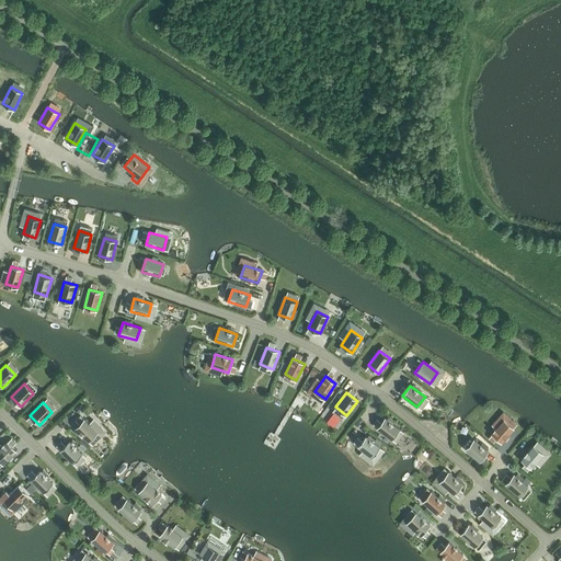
[(377,428),(391,439),(400,430),(385,418),(377,428)]
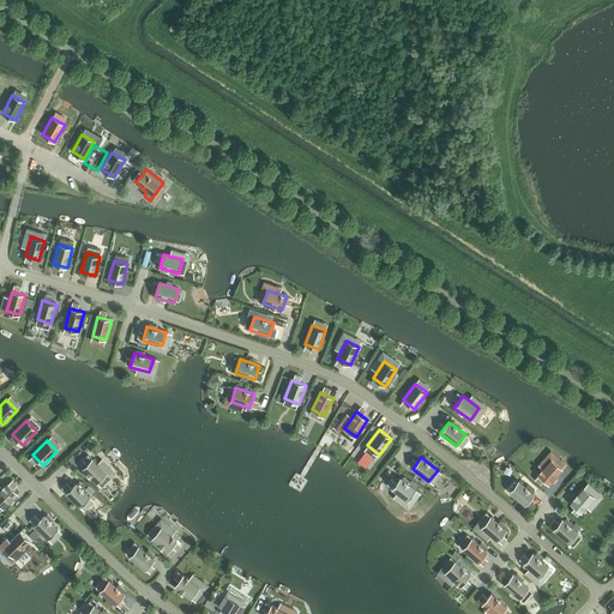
[(107,473),(92,458),(83,469),(97,483),(107,473)]
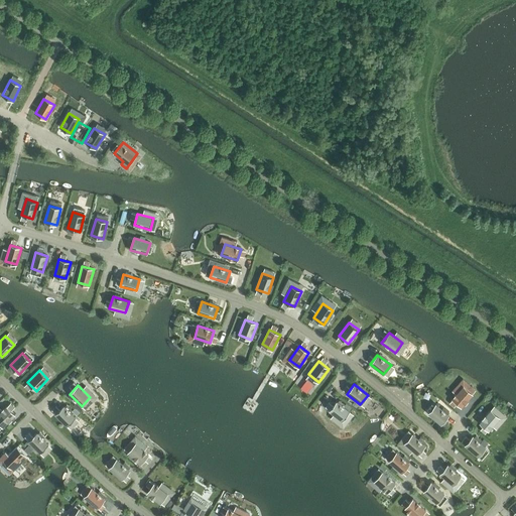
[(453,399),(462,407),(473,394),(464,386),(453,399)]
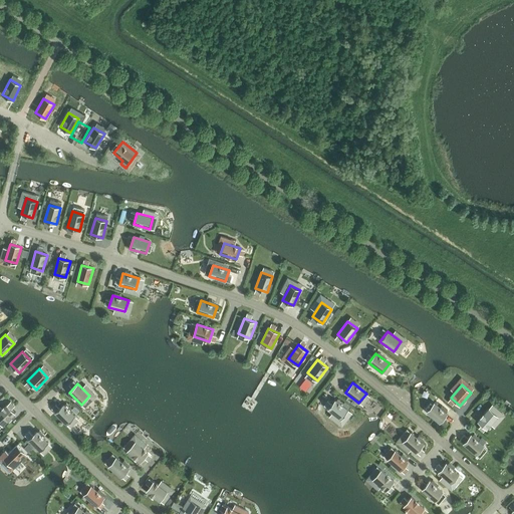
[(335,400),(327,410),(341,420),(348,410),(335,400)]
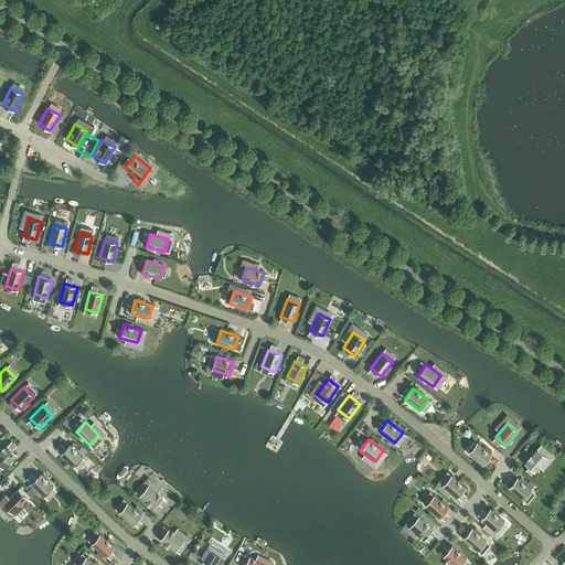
[(469,452),(482,465),(491,455),(478,443),(469,452)]
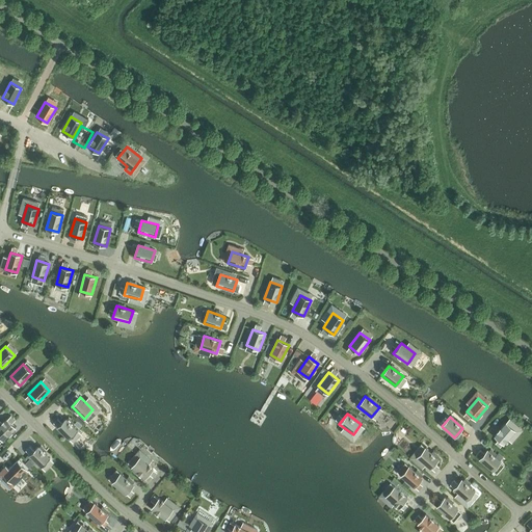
[(0,425),(0,436),(3,440),(16,428),(6,419),(0,425)]
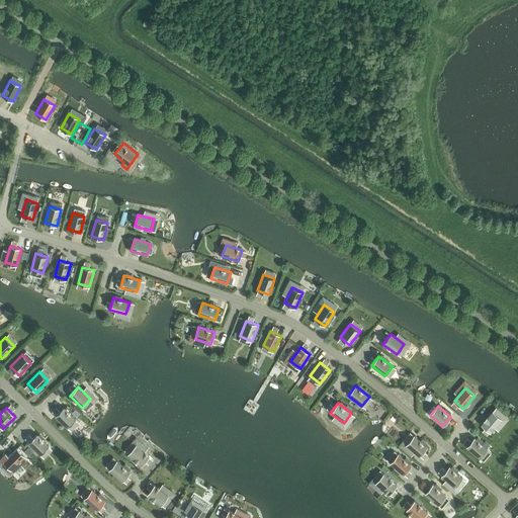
[(76,419),(64,408),(56,416),(67,428),(76,419)]
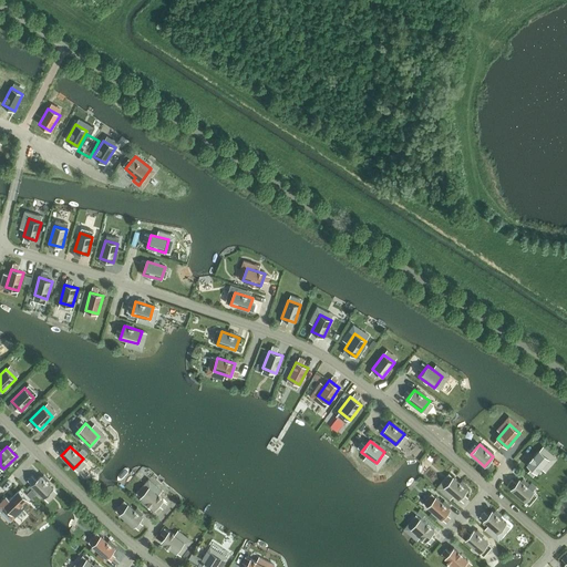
[(539,451),(527,464),(537,473),(549,460),(539,451)]
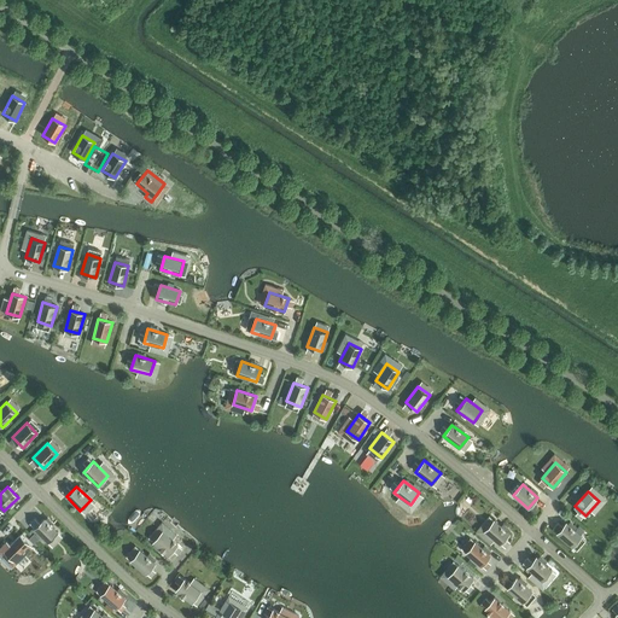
[(34,529),(47,542),(58,532),(44,518),(34,529)]
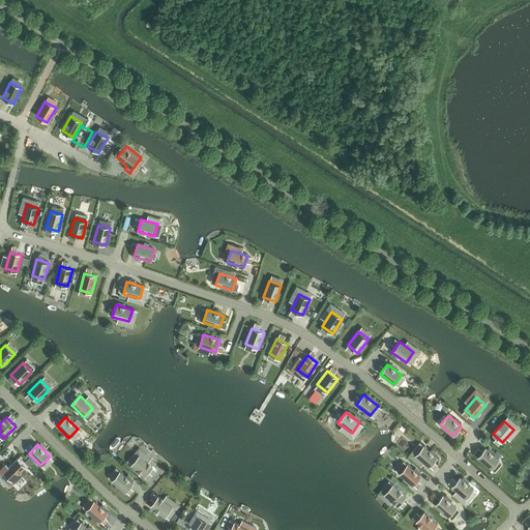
[(415,455),(429,467),(437,458),(423,446),(415,455)]
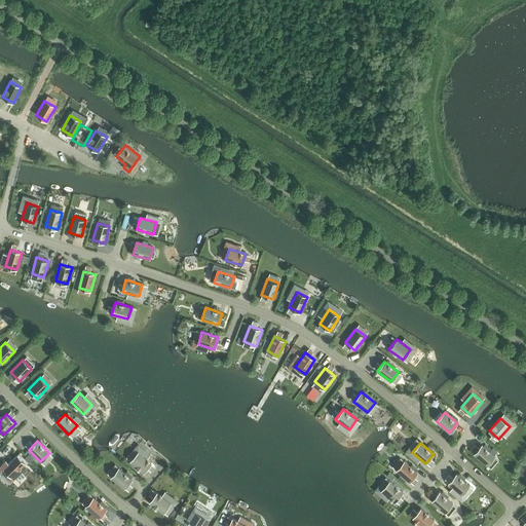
[(482,445),(474,454),(487,465),(495,456),(482,445)]
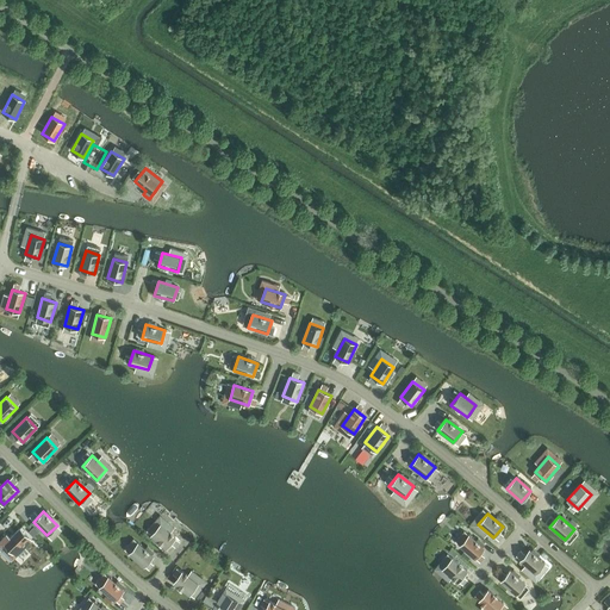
[(161,524),(151,535),(166,548),(175,537),(161,524)]
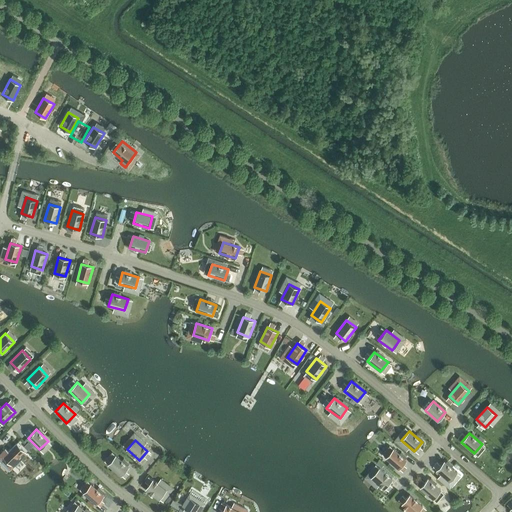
[(1,454),(14,466),(27,453),(16,443),(8,452),(5,449),(1,454)]
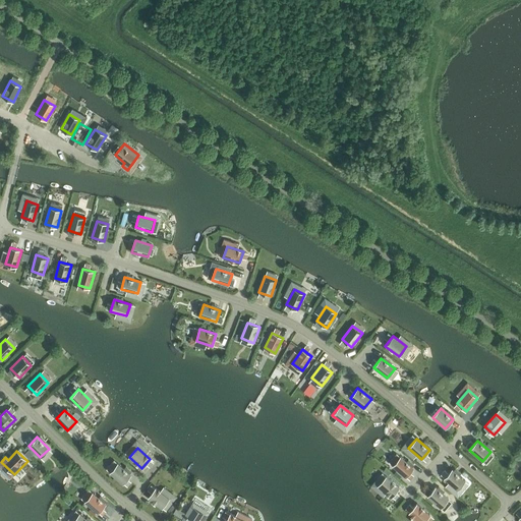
[(401,457),(393,466),(405,477),(413,468),(401,457)]
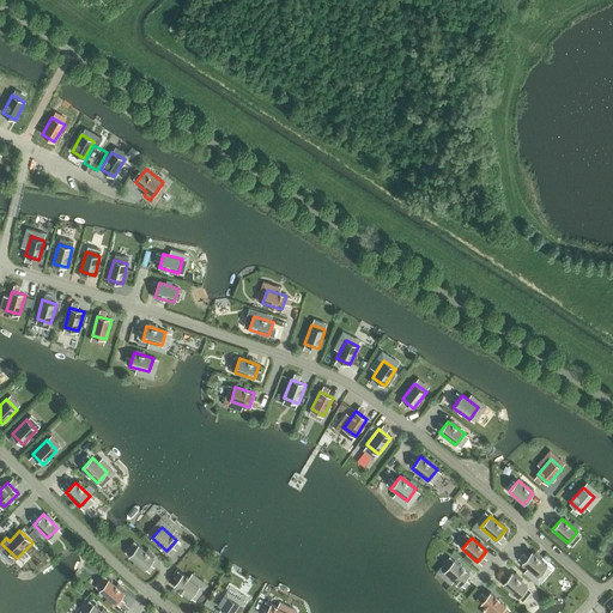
[(129,556),(145,569),(155,558),(139,545),(129,556)]
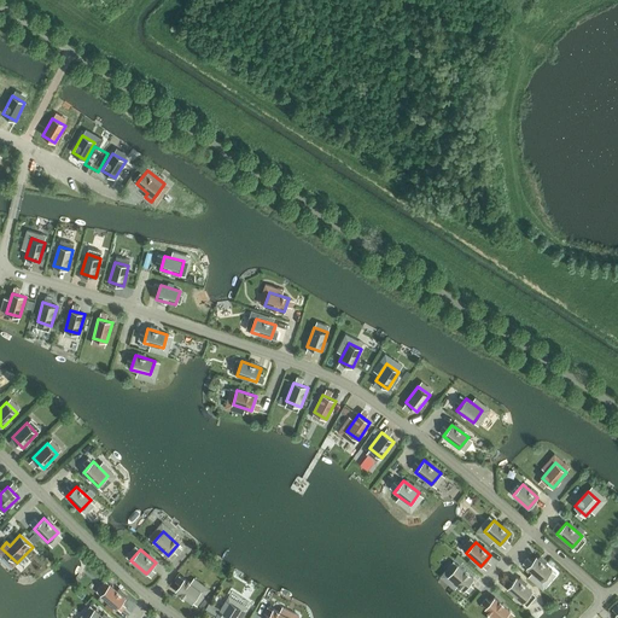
[(536,557),(528,567),(542,581),(552,570),(536,557)]
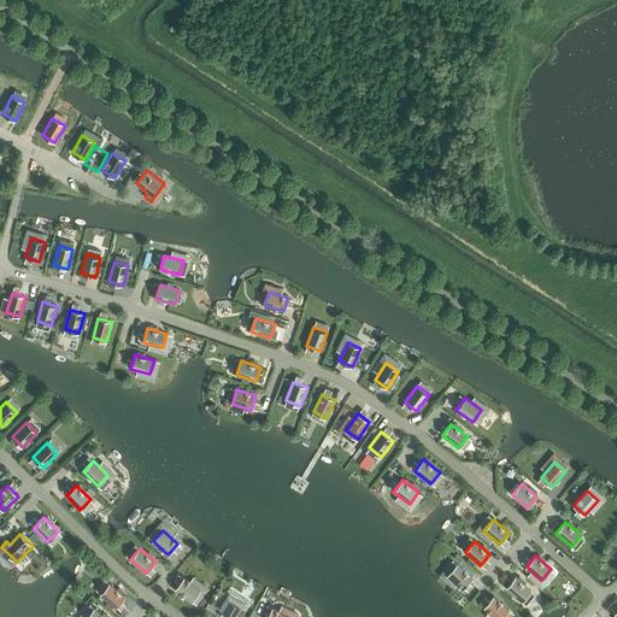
[(447,575),(463,588),(472,577),(457,564),(447,575)]
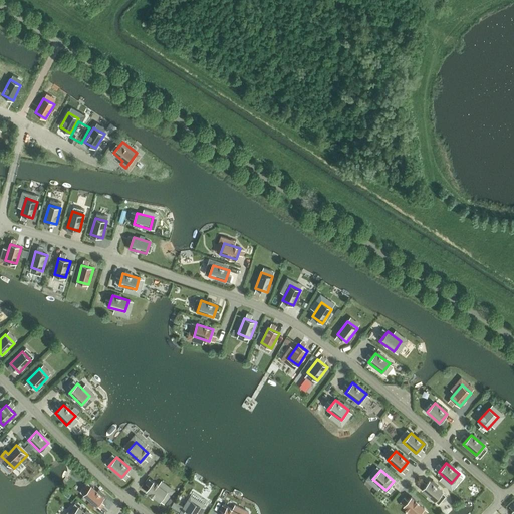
[(154,481),(147,491),(160,501),(167,491),(154,481)]
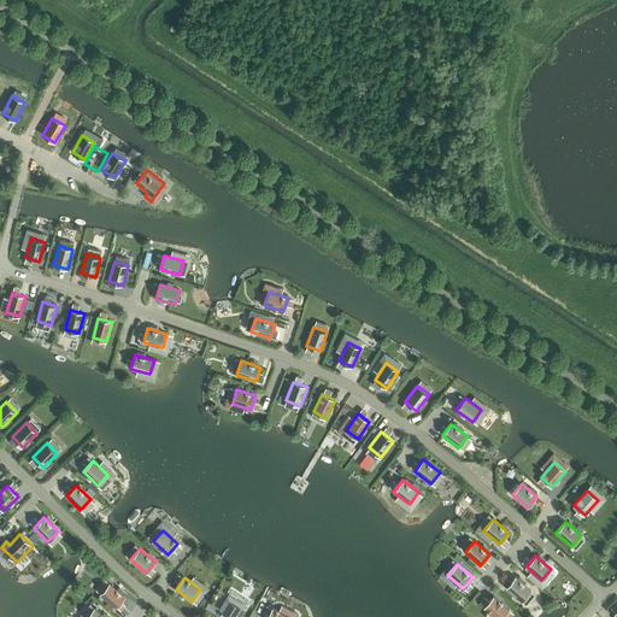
[(506,588),(522,601),(532,591),(516,577),(506,588)]
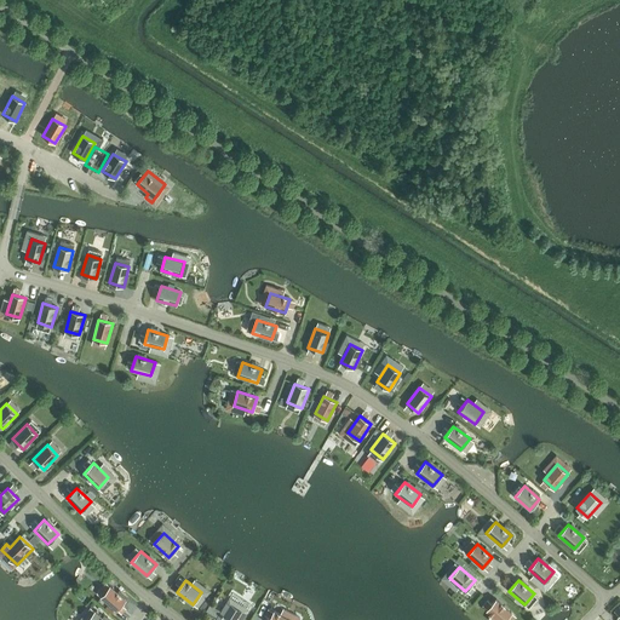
[(101,597),(116,610),(126,600),(110,586),(101,597)]
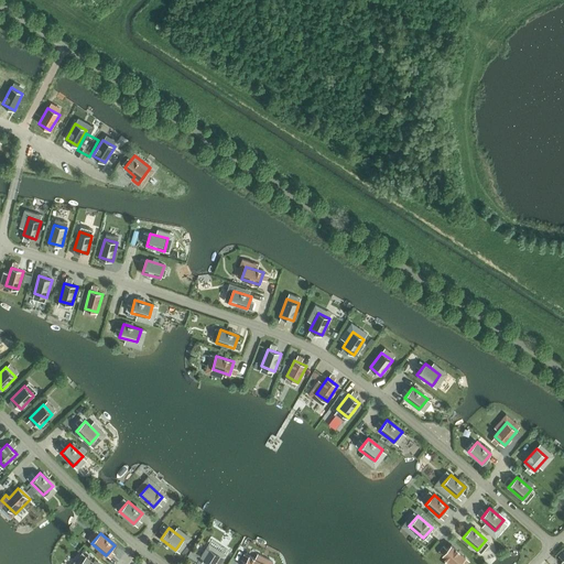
[(188,544),(182,553),(185,555),(192,546),(188,544)]
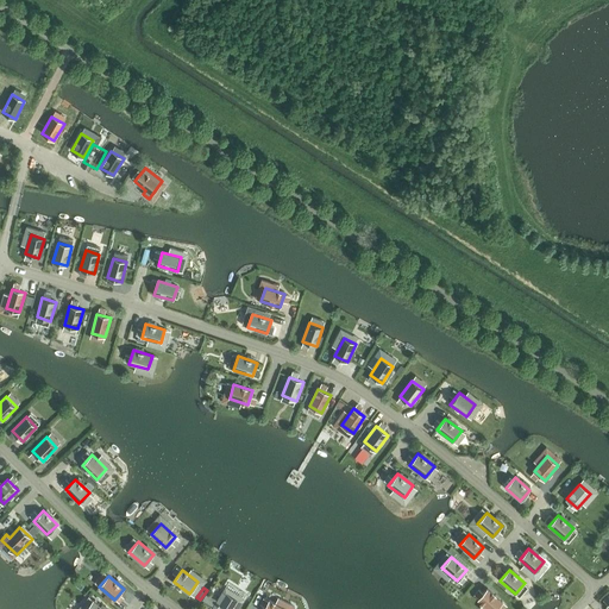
[(215,607),(219,608),(234,608),(238,603),(242,606),(246,600),(227,588),(215,607)]
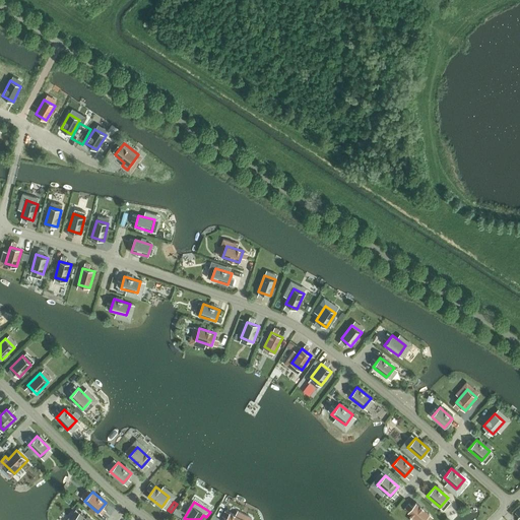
[(416,503),(408,512),(417,519),(424,519),(429,514),(416,503)]
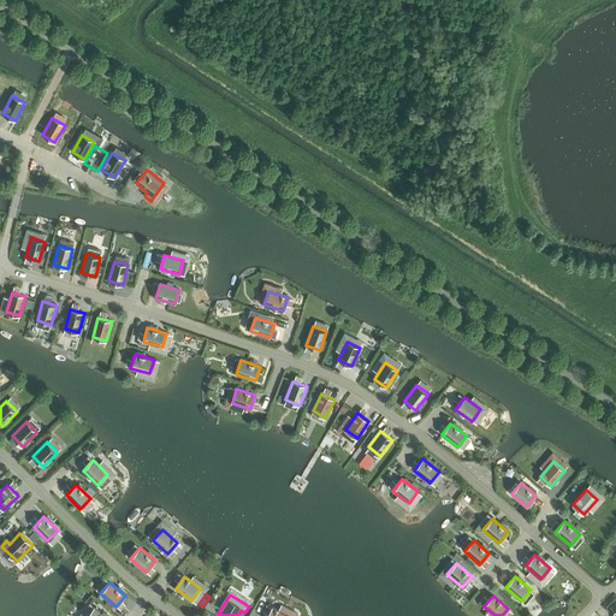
All buildings are outlined.
